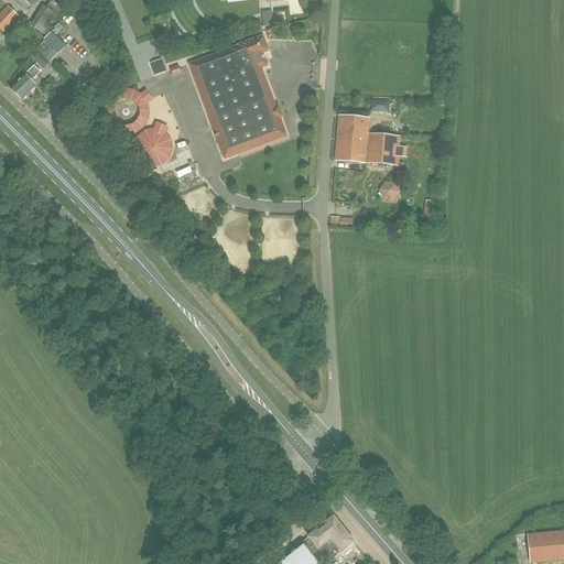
[(15,0),(25,10),(34,2),(31,0),(15,0)]
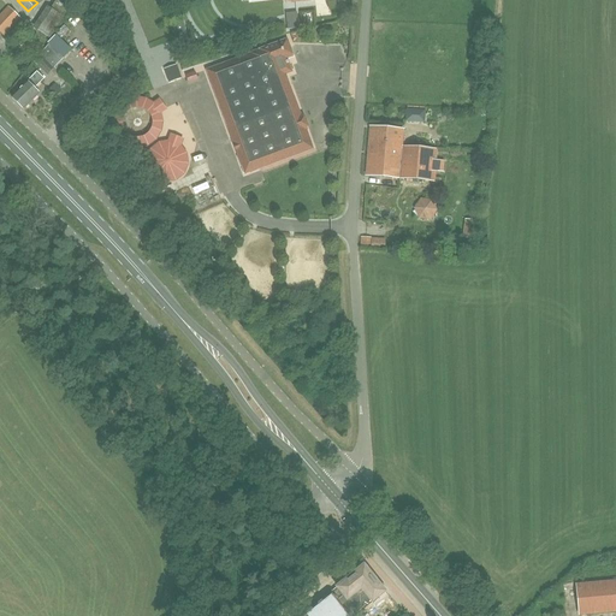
[(52,10),(63,17),(69,9),(58,1),(52,10)]
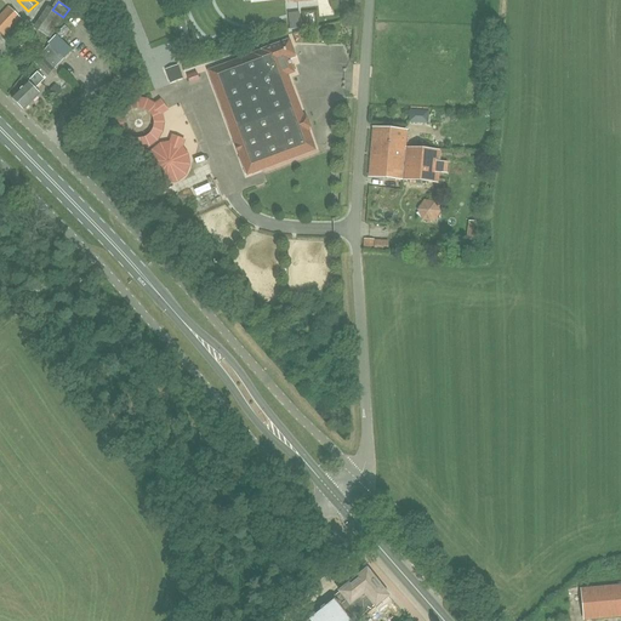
[(0,13),(0,33),(4,36),(21,18),(7,6),(0,13)]
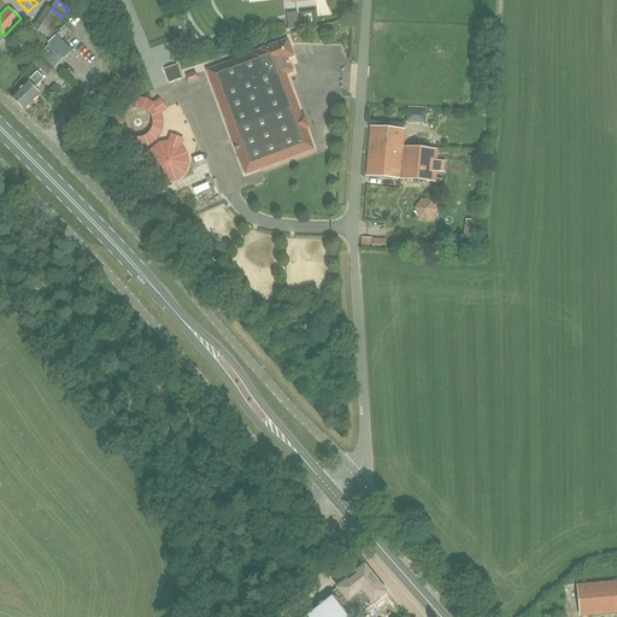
[(298,13),(287,15),(288,30),(300,29),(298,13)]
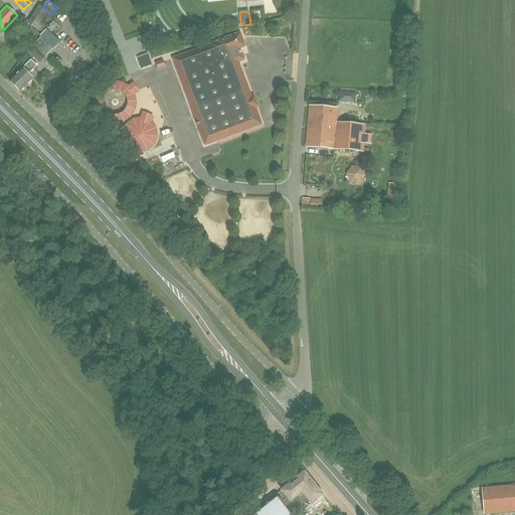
[(148,35),(157,34),(153,18),(151,18),(150,12),(145,13),(146,19),(145,19),(148,35)]
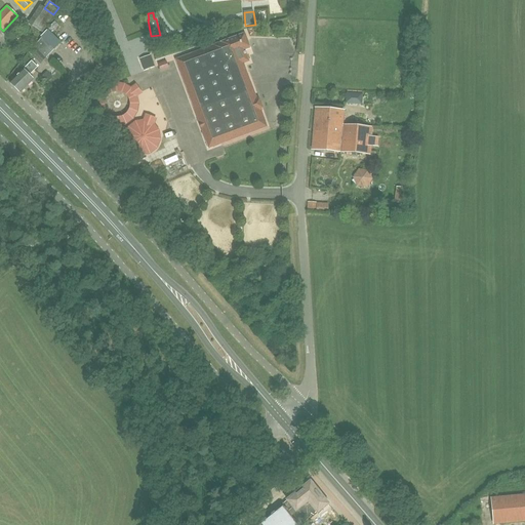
[(255,98),(255,96),(243,64),(248,62),(244,50),(249,48),(244,33),(212,45),(175,59),(207,149),(266,127),(260,111),(261,111),(256,97),(255,98)]
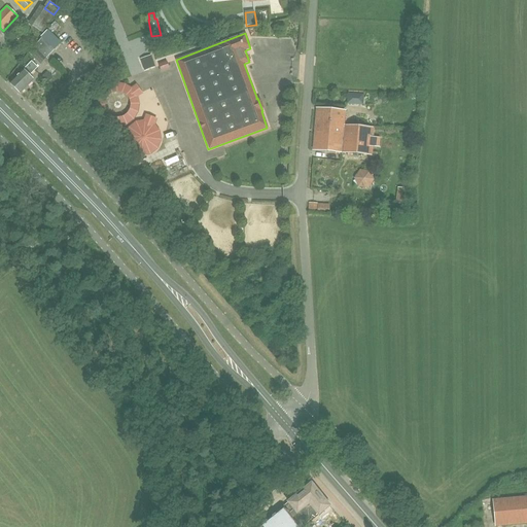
[(54,49),(40,36),(28,53),(40,65),(54,49)]
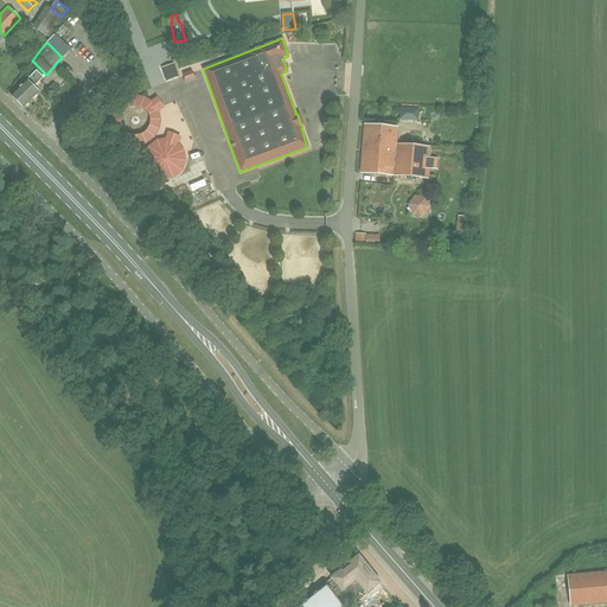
[(98,49),(93,58),(98,62),(103,51),(98,49)]
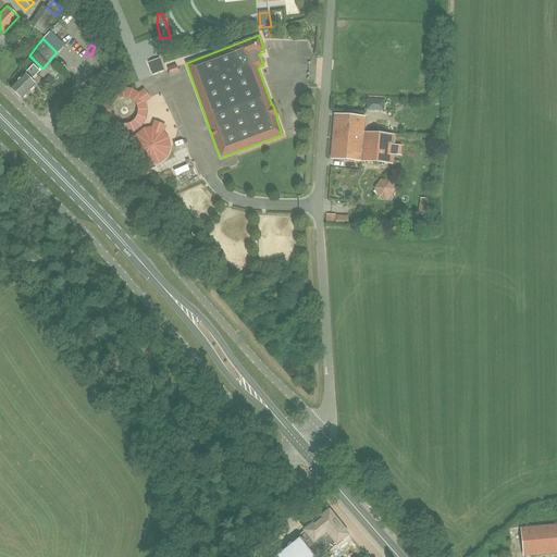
[(159,59),(148,62),(152,75),(163,71),(159,59)]
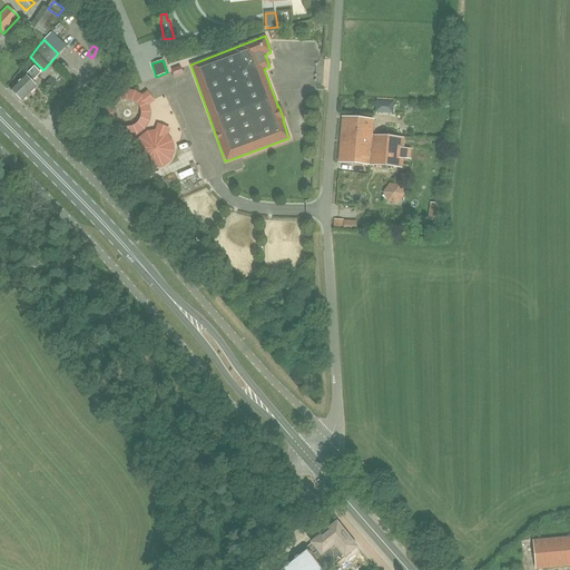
[(40,72),(33,66),(10,89),(21,100),(35,87),(31,82),(40,72)]
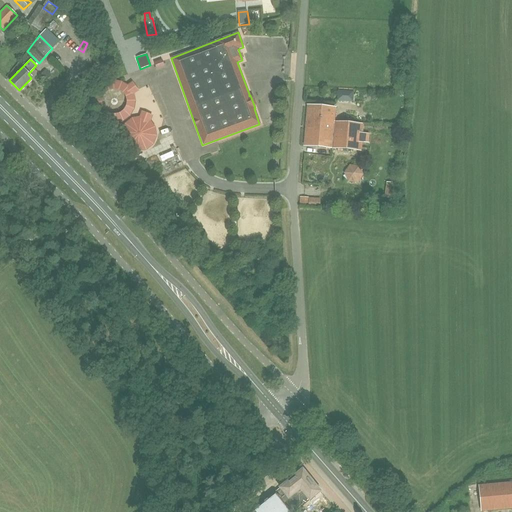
[(308,105),(305,145),(359,150),(361,126),(334,123),(335,107),(308,105)]
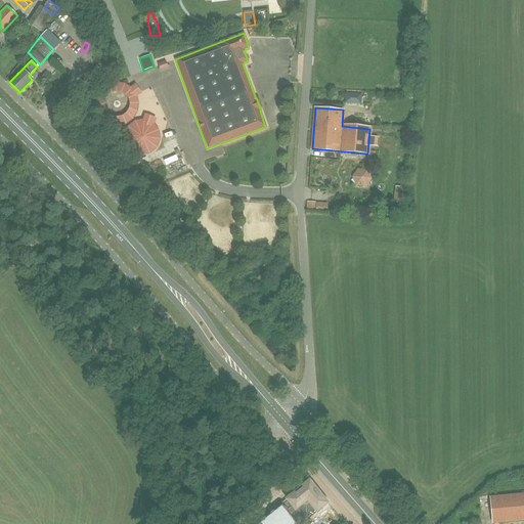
[(127,127),(124,135),(125,144),(131,151),(140,156),(149,154),(157,148),(161,139),(159,130),(155,124),(157,119),(144,114),(142,120),(135,121),(127,127)]
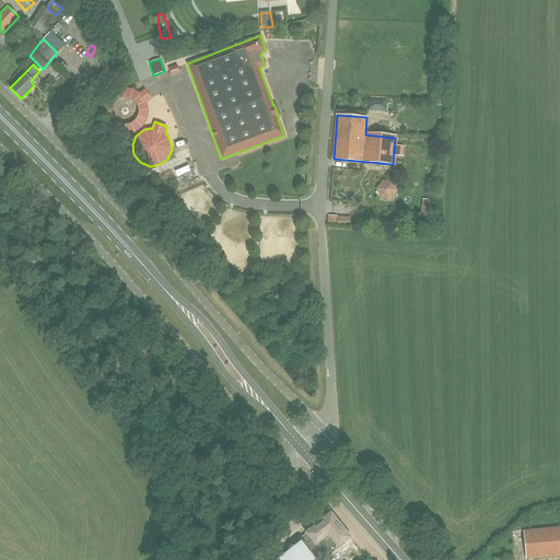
[(190,150),(178,154),(181,161),(193,156),(190,150)]
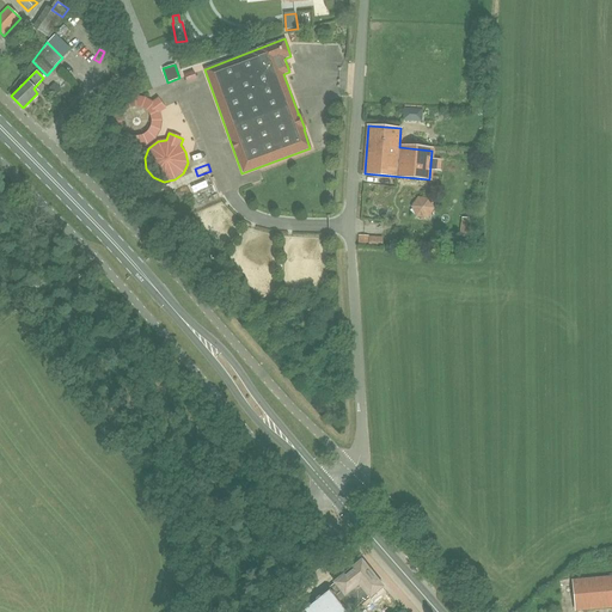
[(418,197),(412,206),(417,215),(428,216),(434,207),(429,199),(418,197)]
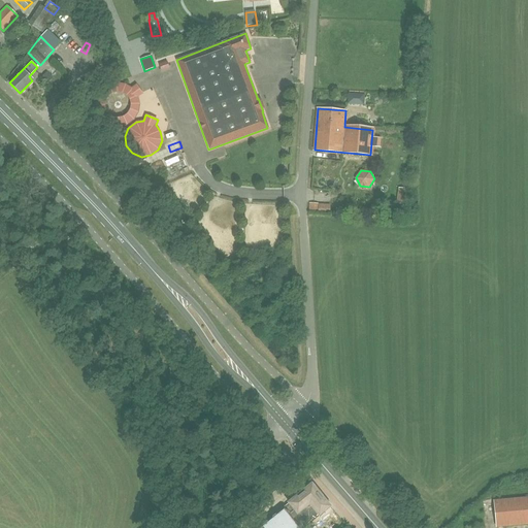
[(407,189),(398,188),(397,203),(407,204),(407,189)]
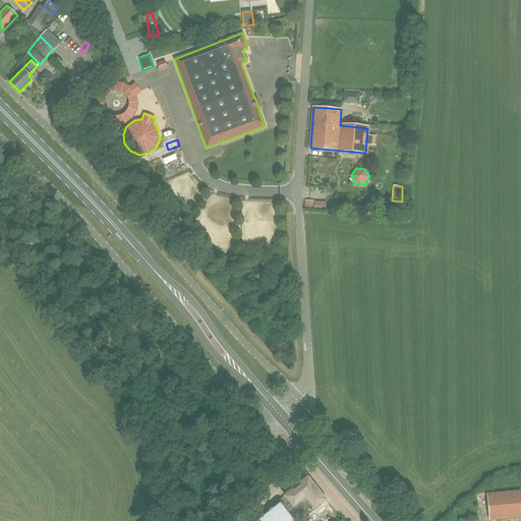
[(326,211),(326,201),(305,200),(304,210),(326,211)]
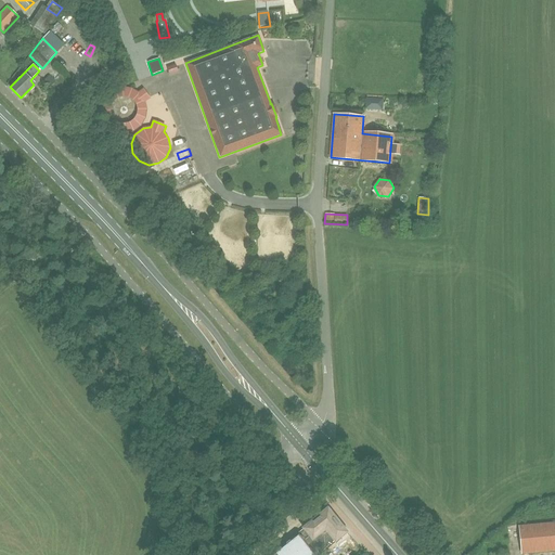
[(194,257),(198,263),(206,259),(203,253),(194,257)]
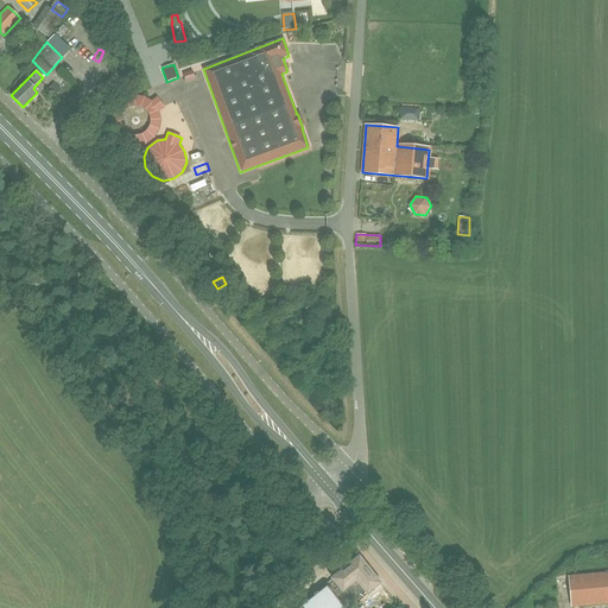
[(343,489),(339,494),(353,508),(358,504),(343,489)]
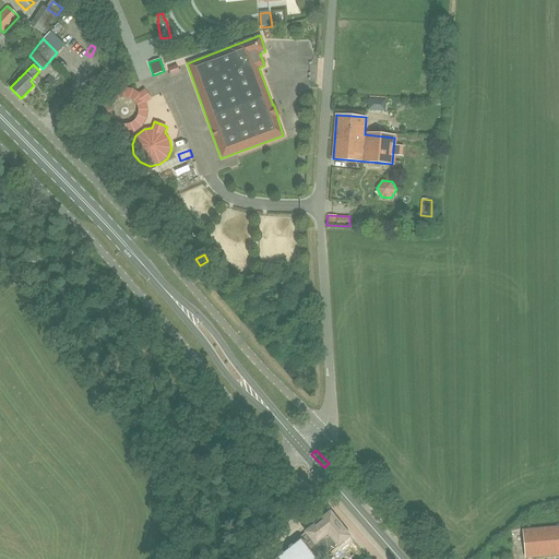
[(272,558),(320,558),(348,536),(330,513),(272,558)]
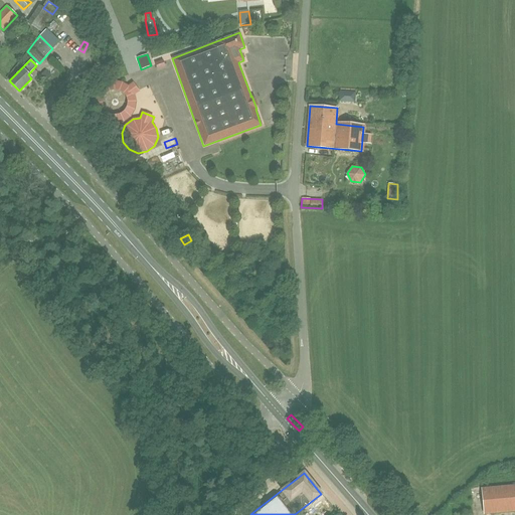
[(514,485),(481,489),(483,513),(514,509),(514,485)]
